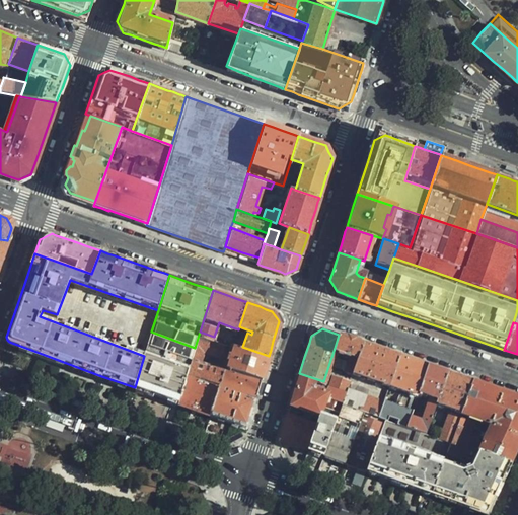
[(144,356),(135,387),(171,400),(173,401),(177,402),(187,376),(188,370),(193,354),(195,348),(151,332),(144,356)]
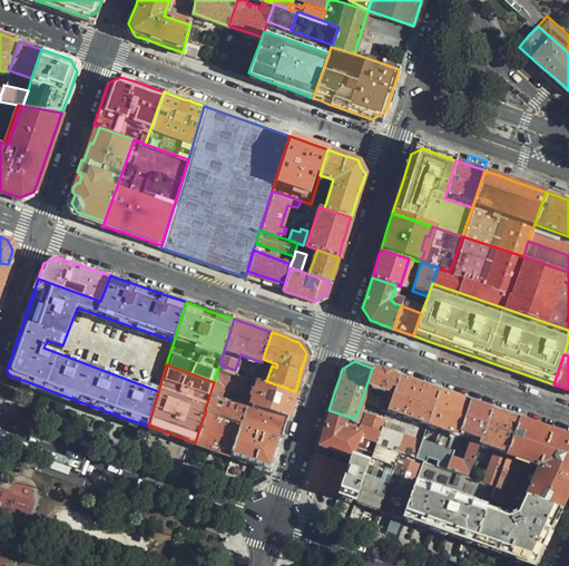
[(235,370),(219,364),(214,382),(212,389),(225,393),(228,386),(243,390),(248,374),(235,370)]
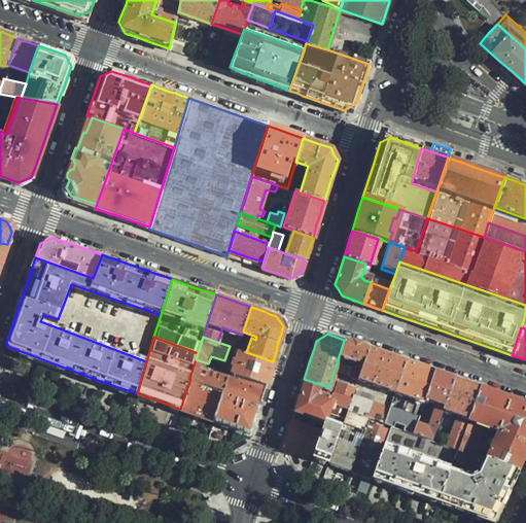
[(361,367),(367,348),(349,342),(344,340),(340,353),(354,358),(352,363),(361,367)]
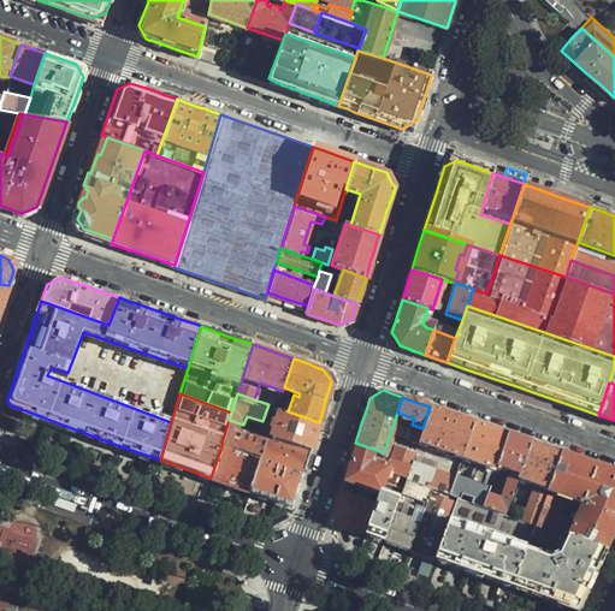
[(460,456),(472,421),(450,414),(430,407),(423,428),(419,440),(460,456)]
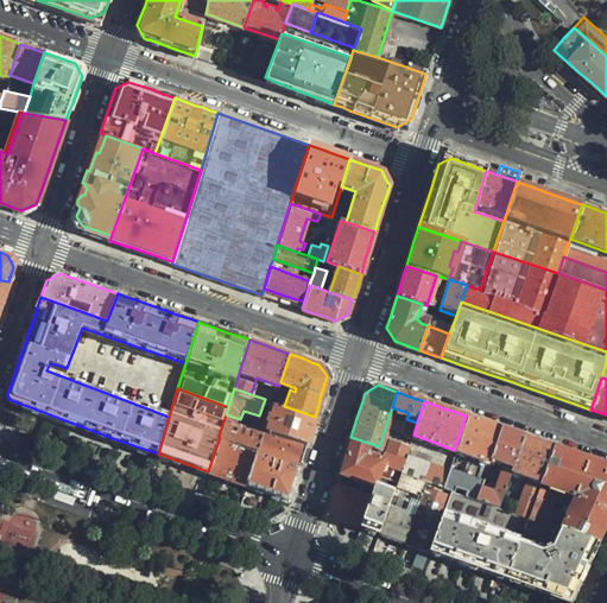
[(311,427),(315,417),(284,406),(276,402),(267,429),(307,443),(308,437),(311,427)]
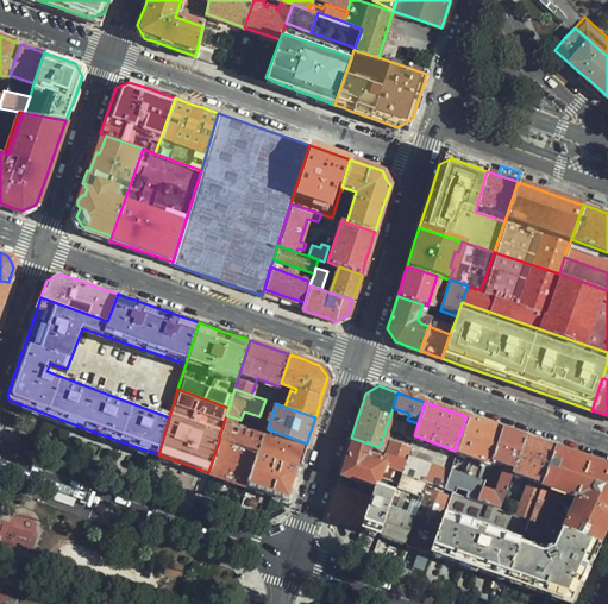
[(220,434),(259,447),(265,429),(240,420),(226,415),(220,434)]
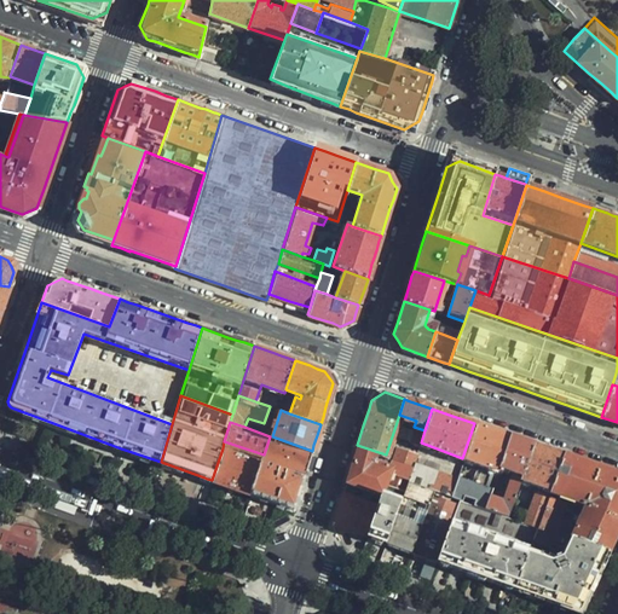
[(421,442),(425,430),(414,427),(402,422),(398,433),(410,438),(410,439),(421,442)]
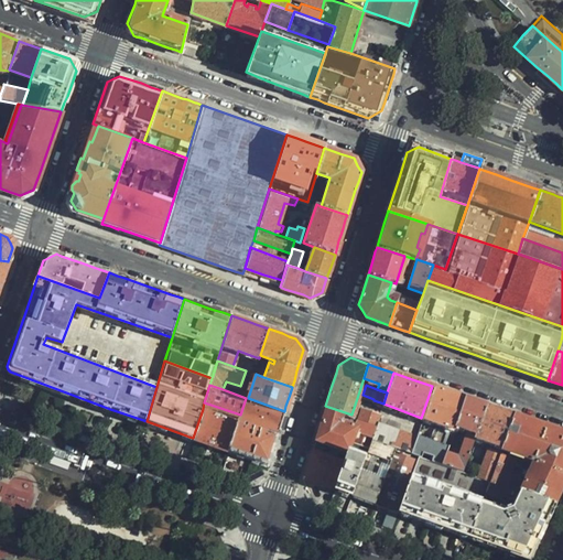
[(454,424),(464,397),(444,390),(432,386),(421,418),(453,428),(454,424)]
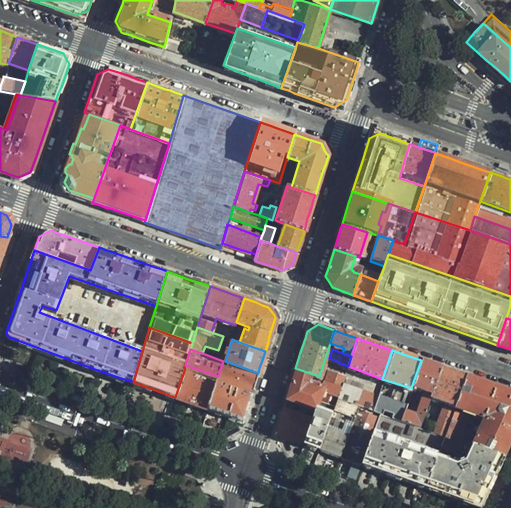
[(432,391),(440,367),(430,363),(421,360),(412,385),(432,391)]
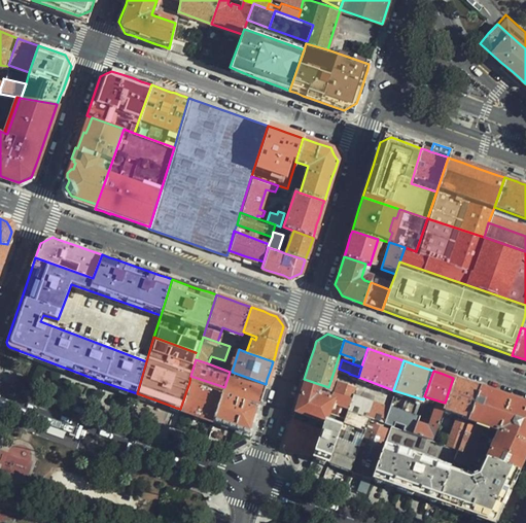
[(263,391),(266,384),(232,372),(230,372),(224,387),(260,399),(263,391)]
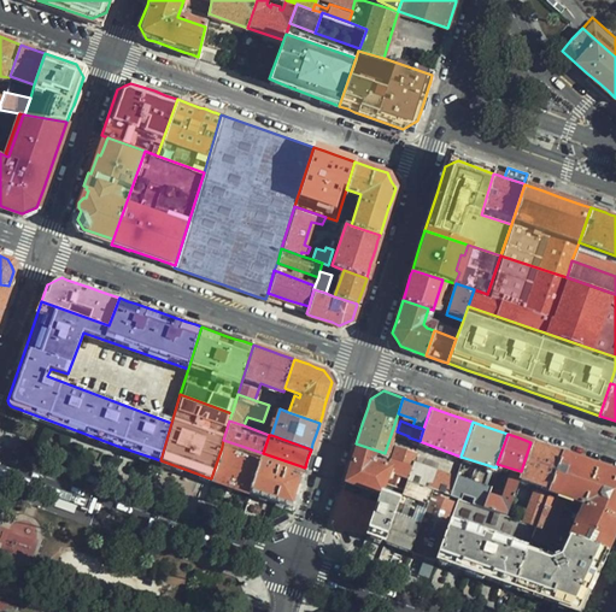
[(541,446),(531,442),(521,471),(518,476),(541,484),(553,451),(541,446)]
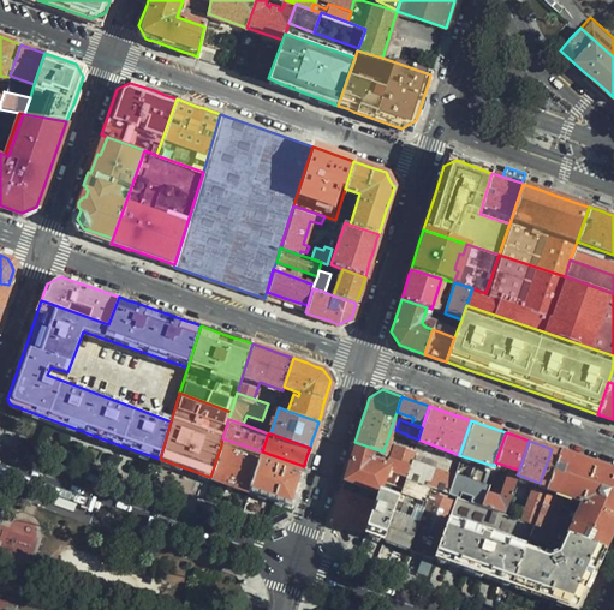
[(383,452),(355,442),(353,446),(350,459),(344,477),(377,489),(398,496),(405,476),(410,461),(389,454),(383,452)]
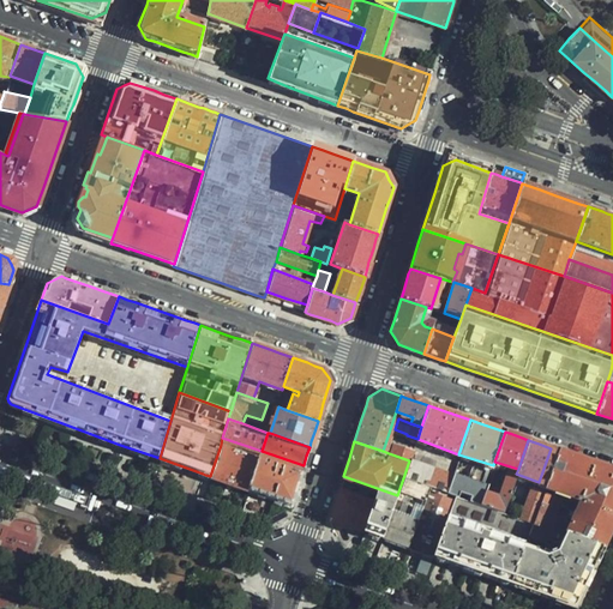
[(410,458),(414,447),(394,441),(389,453),(409,460),(410,458)]
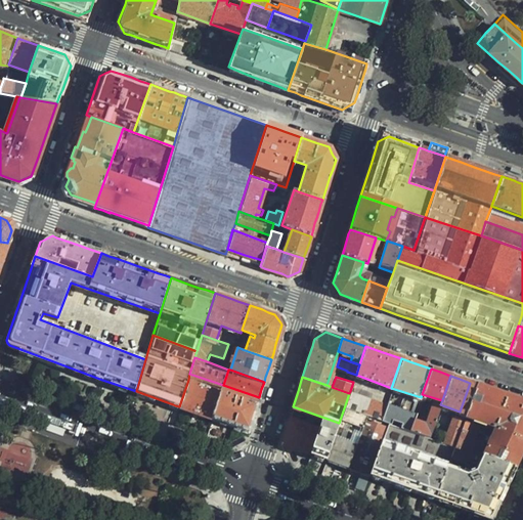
[(213,419),(221,391),(188,380),(179,406),(197,413),(213,419)]
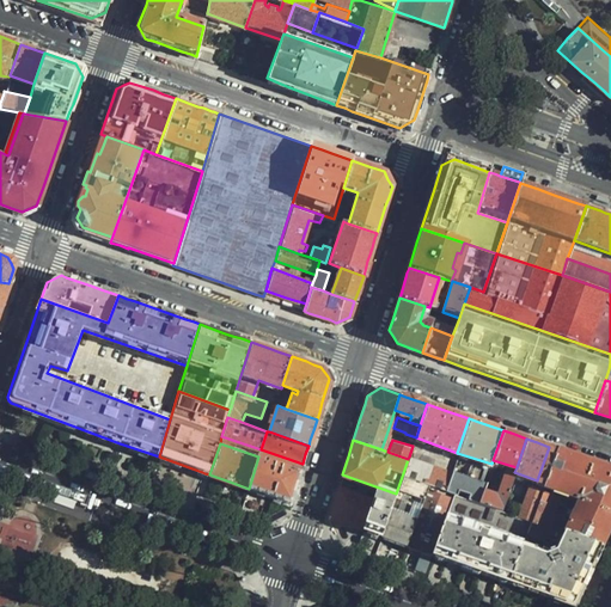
[(610,467),(566,452),(549,447),(537,480),(561,489),(578,495),(581,494),(582,497),(578,500),(564,529),(600,543),(610,520),(610,467)]
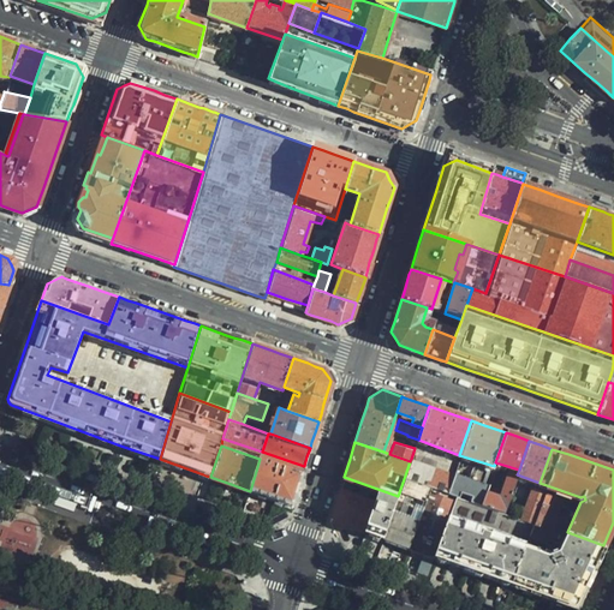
[(291,506),(300,473),(260,459),(250,491),(270,498),(291,506)]
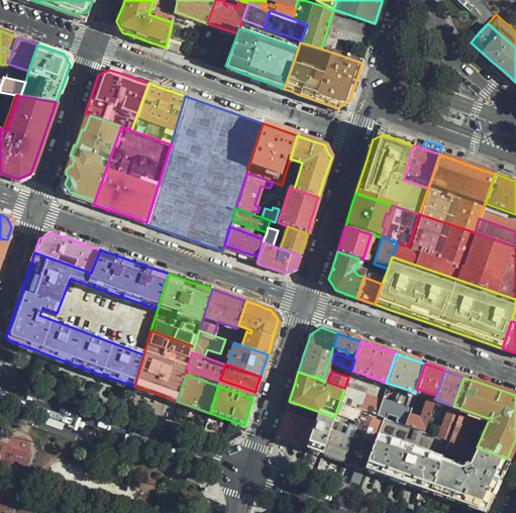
[(381,398),(345,386),(344,388),(340,400),(363,408),(376,412),(381,398)]
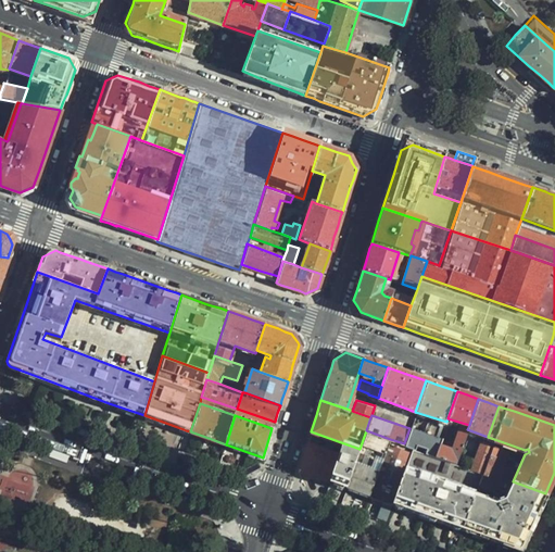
[(410,426),(410,428),(404,443),(412,447),(437,454),(440,443),(442,438),(410,426)]
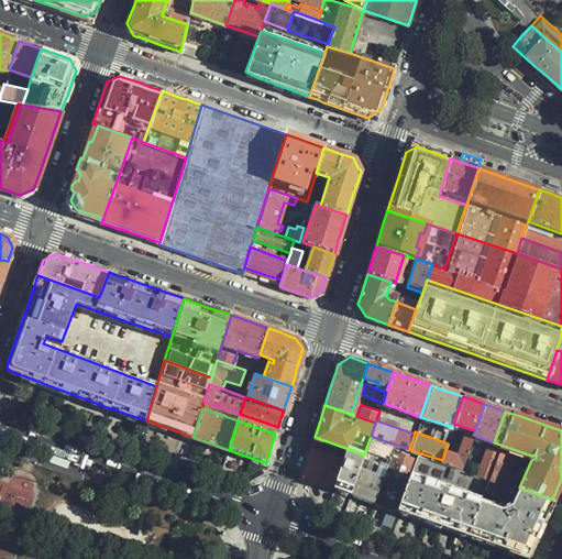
[(445,449),(442,460),(462,468),(473,435),(464,433),(455,453),(445,449)]
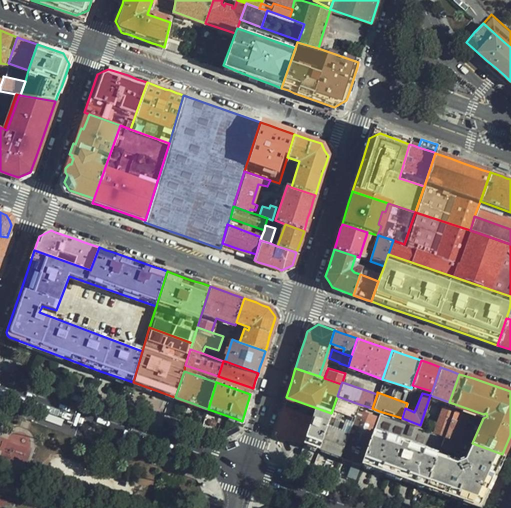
[(359,404),(337,396),(331,413),(319,447),(330,451),(340,455),(359,404)]
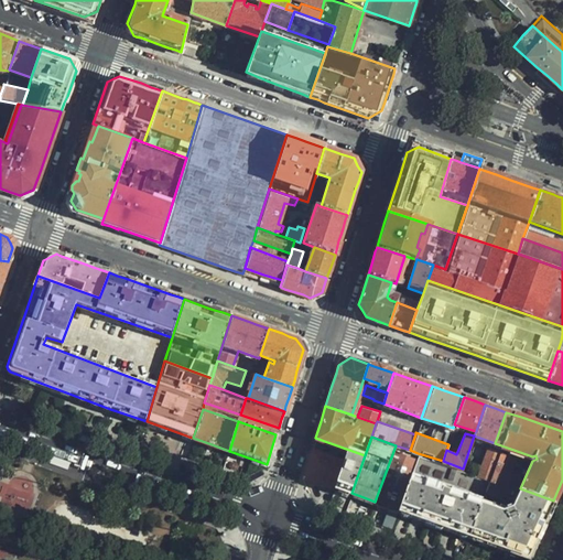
[(517,451),(495,443),(494,449),(485,476),(480,493),(495,498),(517,451)]
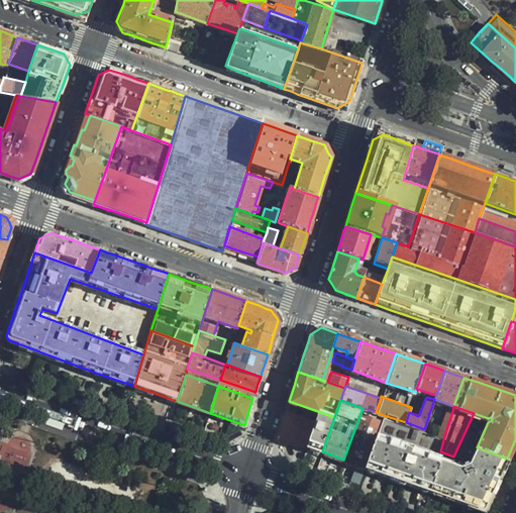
[(343,459),(365,467),(383,415),(376,412),(363,408),(343,459)]
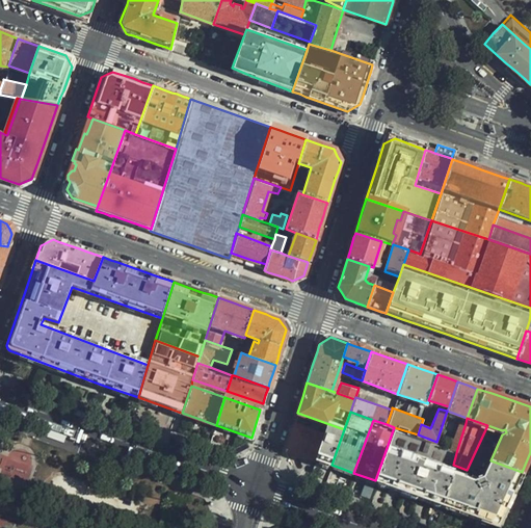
[(447,446),(457,449),(466,423),(457,420),(447,446)]
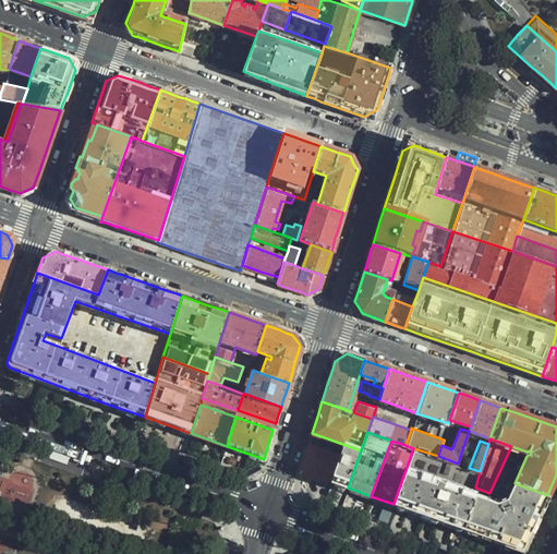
[(339,454),(309,443),(304,456),(302,462),(300,471),(301,471),(324,480),(329,481),(339,454)]
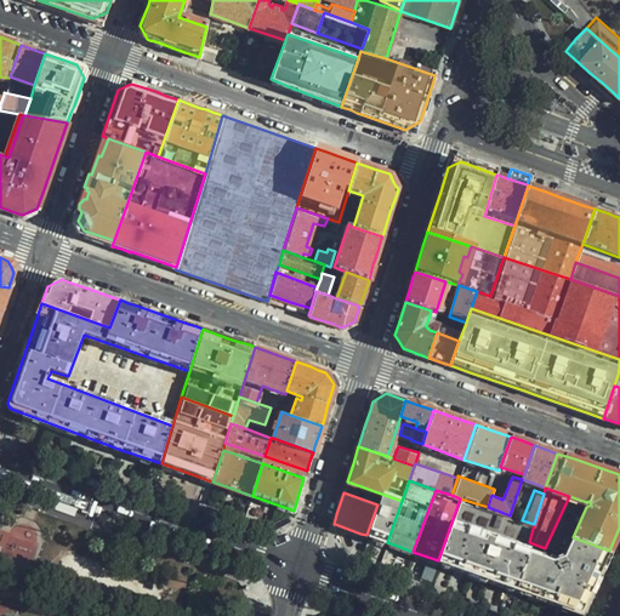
[(402,501),(381,494),(377,505),(367,535),(380,540),(387,542),(402,501)]
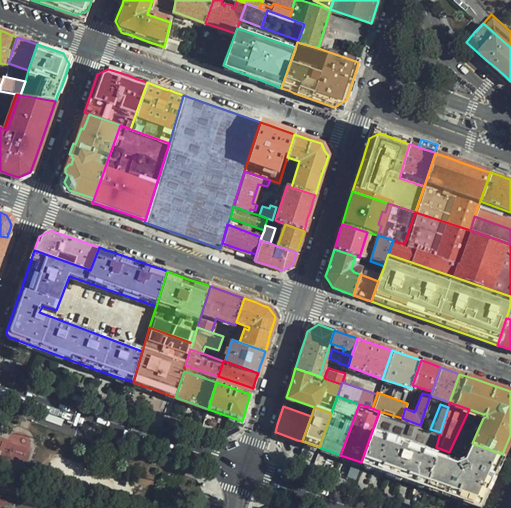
[(64,415),(46,409),(44,415),(62,421),(64,415)]
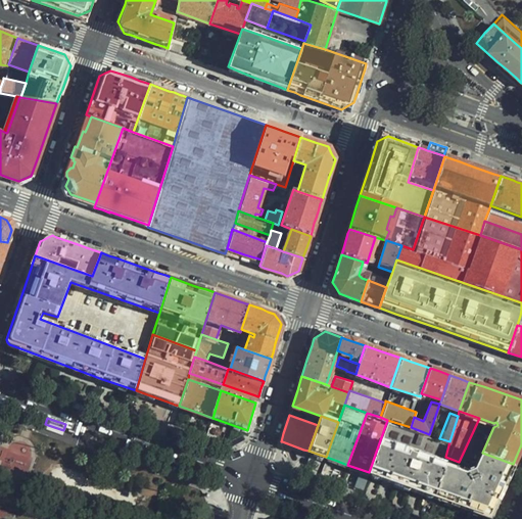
[(433,496),(443,463),(445,457),(449,441),(439,438),(429,434),(411,427),(387,420),(369,472),(384,478),(433,496)]
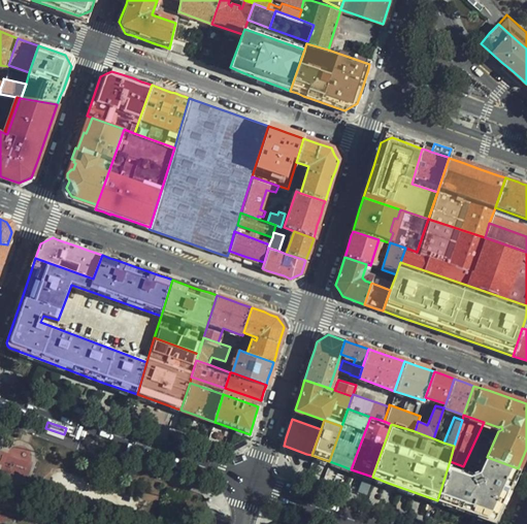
[(518,468),(487,457),(480,473),(469,476),(448,467),(437,500),(494,521),(504,498),(518,468)]
